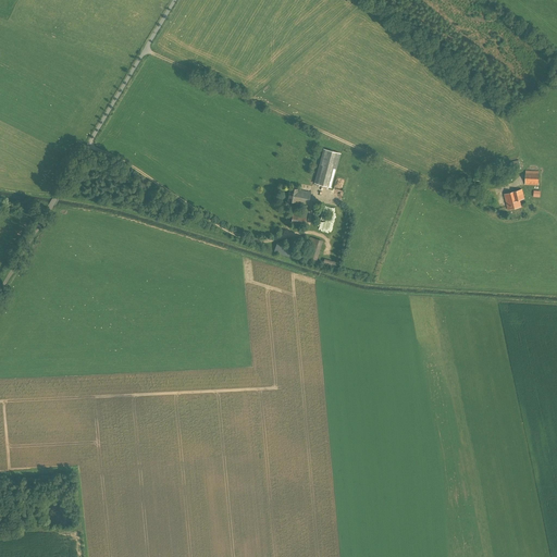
[(341,153),(323,149),(314,183),(331,187),(341,153)]
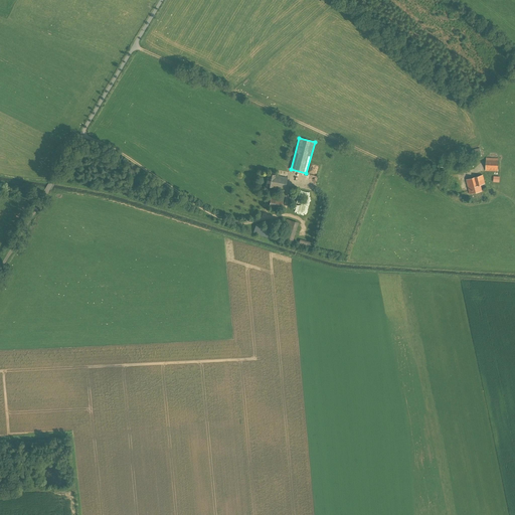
[(482,156),(480,148),(472,150),(474,158),(482,156)]
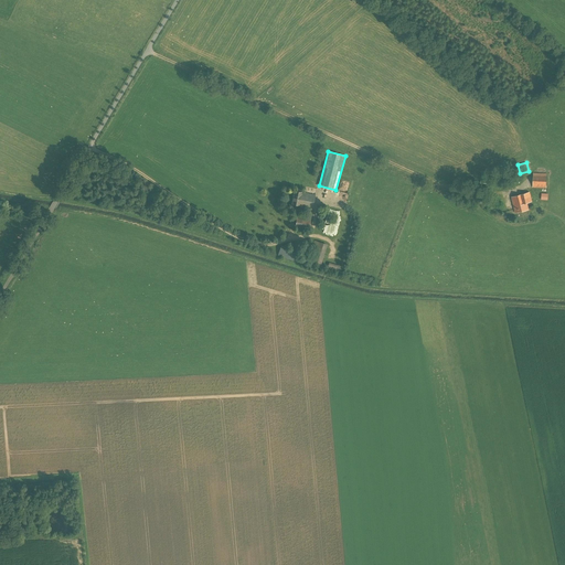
[(533,188),(546,188),(547,173),(533,173),(533,188)]
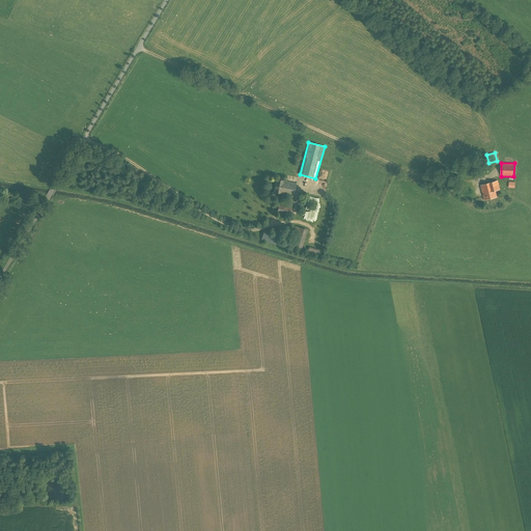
[(281,192),(294,195),(297,184),(283,182),(284,180),(277,178),(274,192),(281,193),(281,192)]
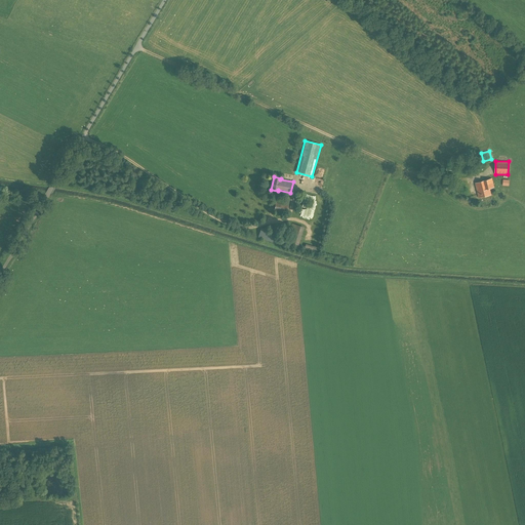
[(494,187),(492,178),(475,184),(479,198),(491,194),(490,189),(494,187)]
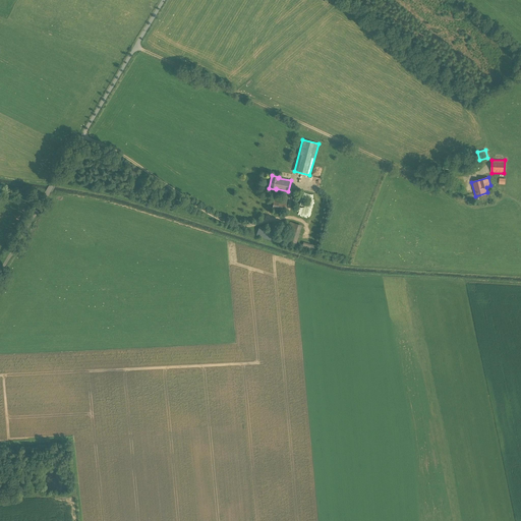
[(276,198),(274,198),(272,211),(284,213),(287,198),(276,195),(276,198)]
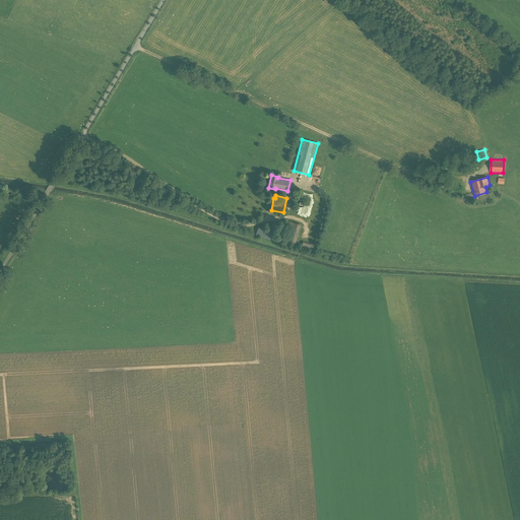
[(276,239),(282,240),(286,226),(278,224),(276,232),(278,233),(276,239)]
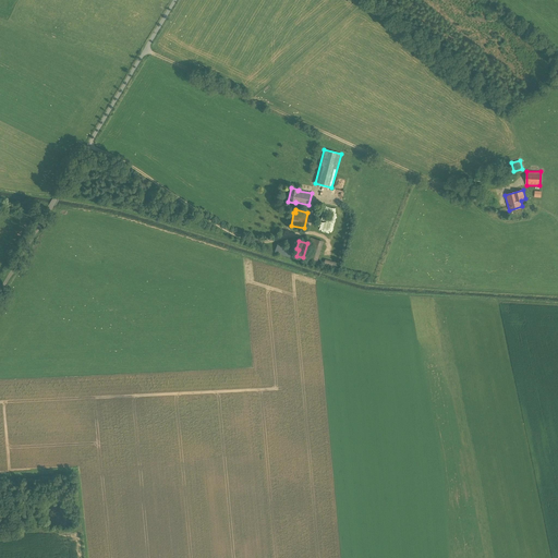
[(311,243),(306,259),(317,262),(322,246),(311,243)]
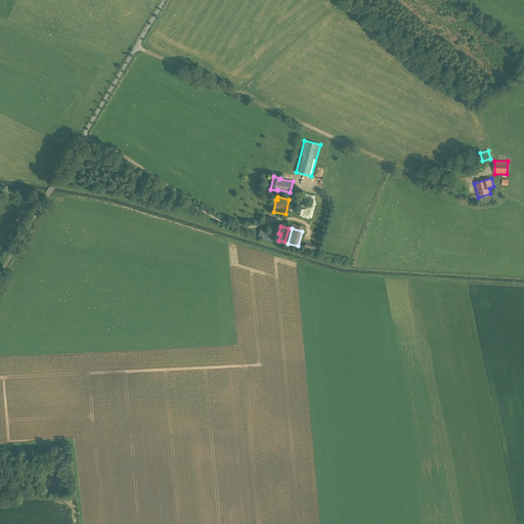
[(268,229),(265,238),(274,242),(277,232),(268,229)]
